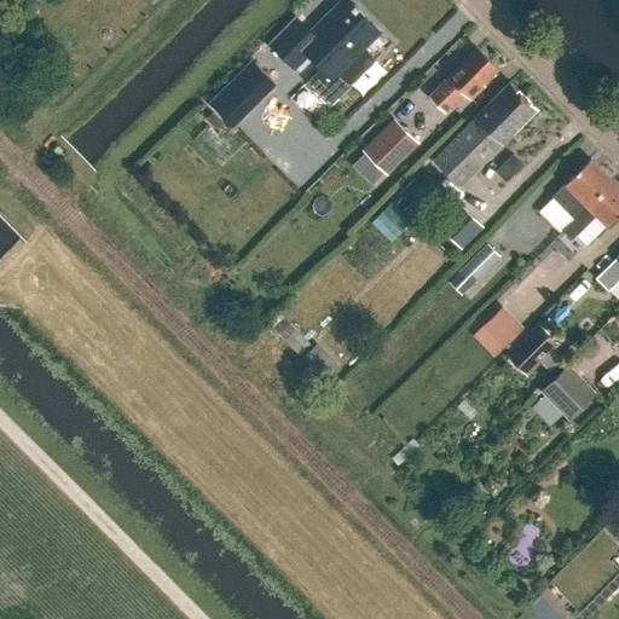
[(351,88),(376,62),(364,50),(381,34),(347,0),(343,0),(312,33),(298,18),(270,46),(295,71),(308,57),(334,81),(339,76),(351,88)]
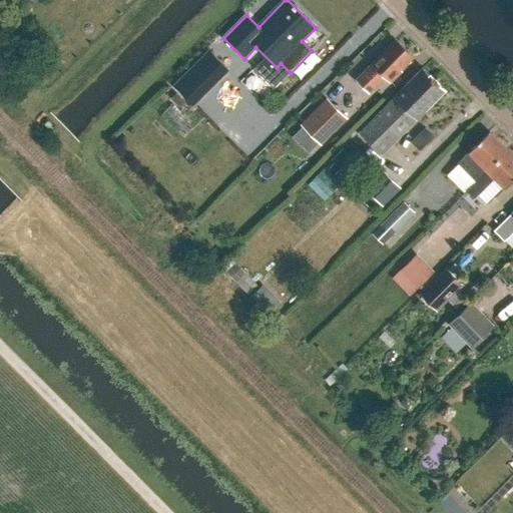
[(412,57),(395,40),(355,80),(369,94),(385,78),(391,83),(401,72),(399,70),(412,57)]
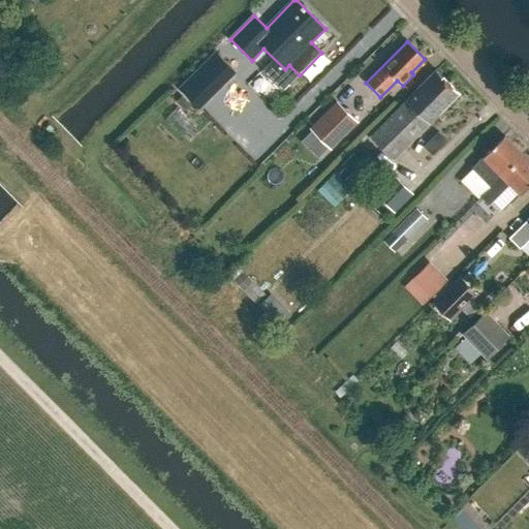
[(215,52),(196,70),(218,91),(237,73),(215,52)]
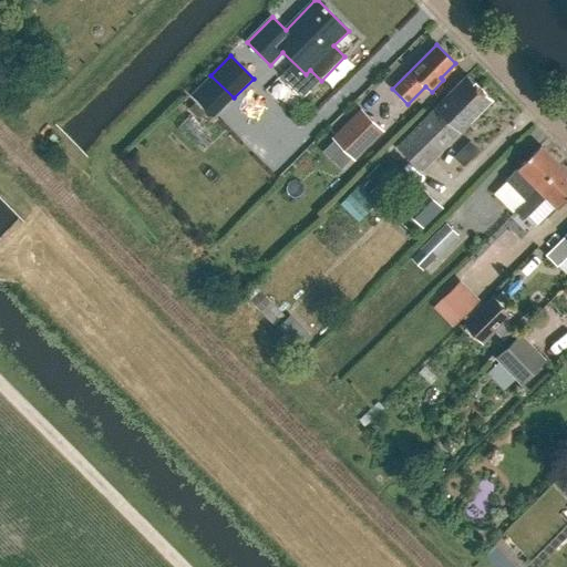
[(410,156),(480,88),(470,78),(466,78),(399,145),(410,156)]
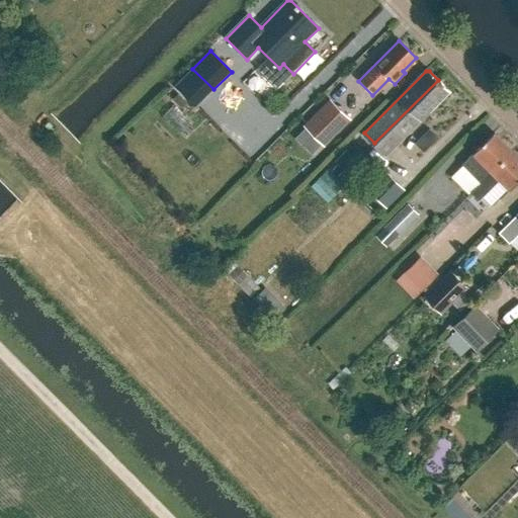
[(384,154),(447,92),(447,89),(438,80),(374,143),(384,154)]
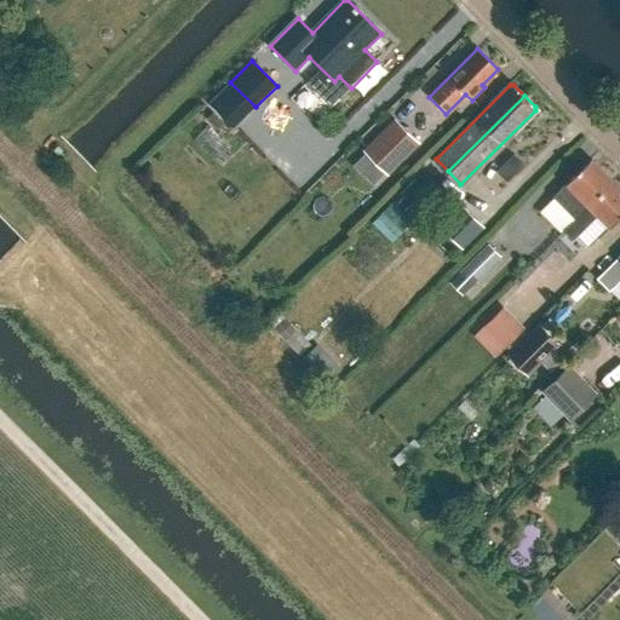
[(217,130),(223,122),(213,113),(206,120),(217,130)]
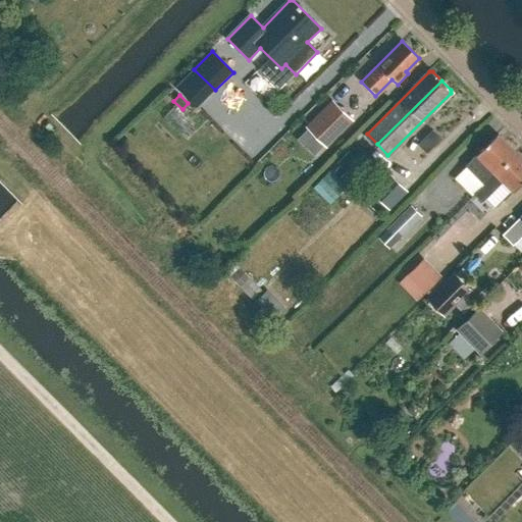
[(351,119),(333,102),(307,128),(324,146),(351,119)]
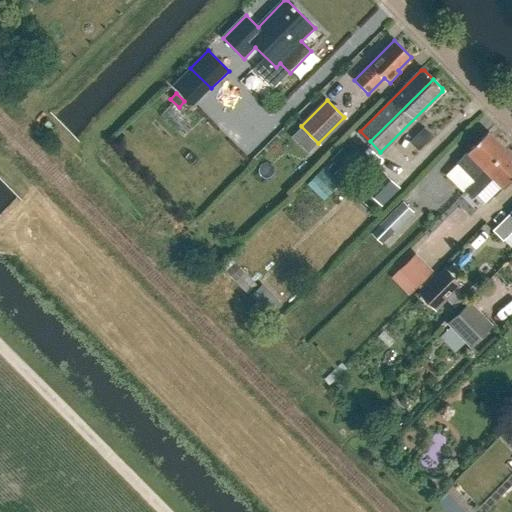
[(457,162),(475,181),(485,171),(506,150),(487,132),(457,162)]
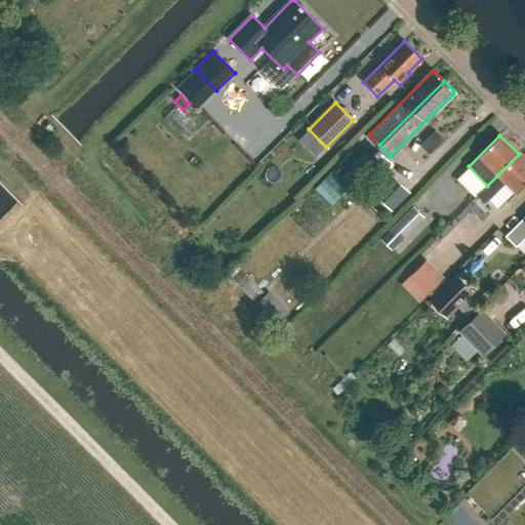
[(349,174),(361,162),(352,153),(339,165),(341,167),(347,172),(349,174)]
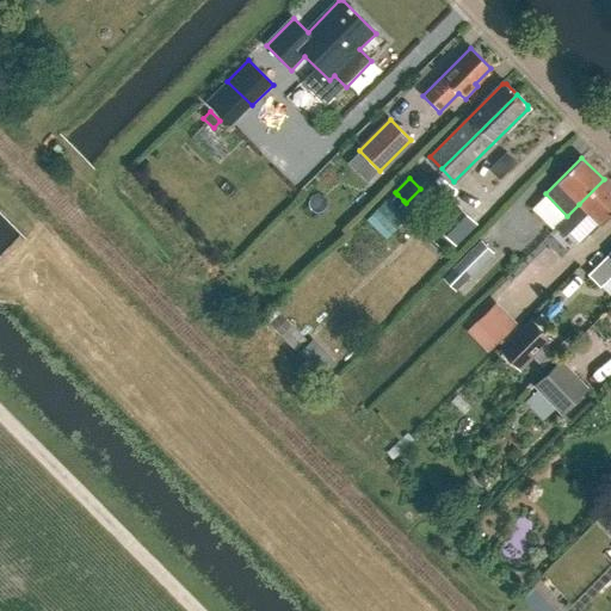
[(610,215),(610,186),(604,179),(579,204),(600,226),(610,215)]
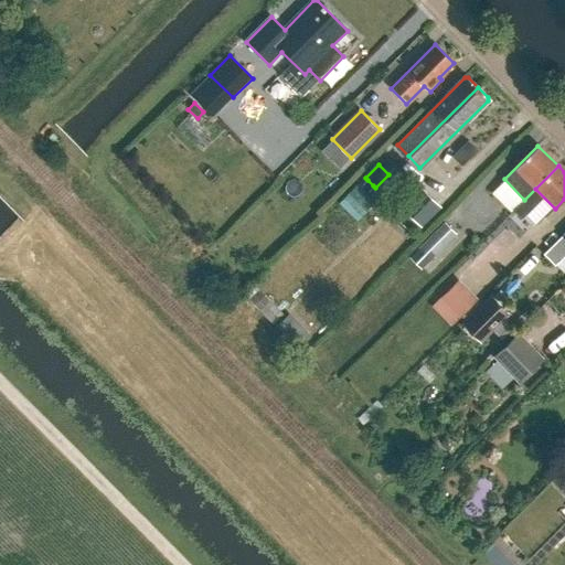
[(366,192),(373,185),(368,180),(361,187),(366,192)]
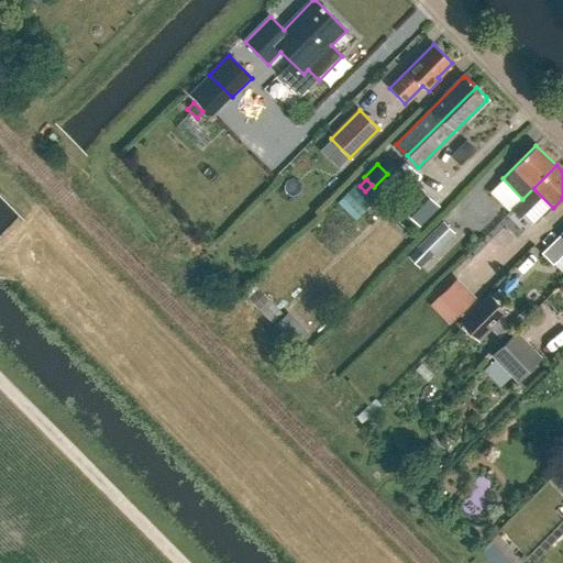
[(365,191),(360,186),(356,183),(348,192),(365,210),(375,200),(365,191)]
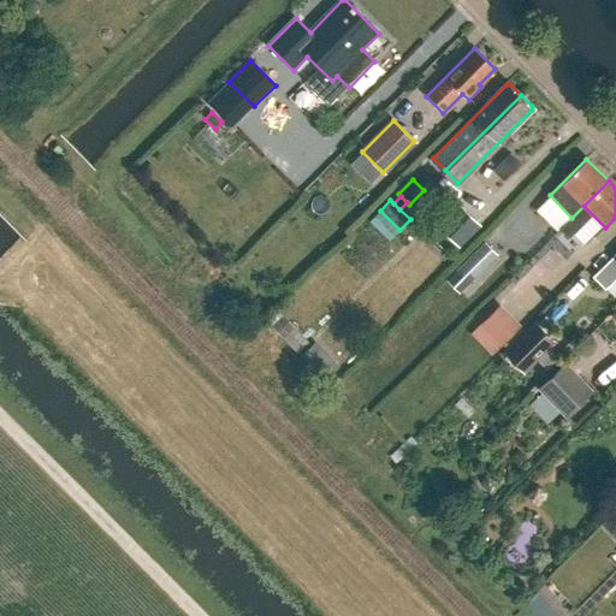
[(460,248),(480,226),(460,206),(439,227),(460,248)]
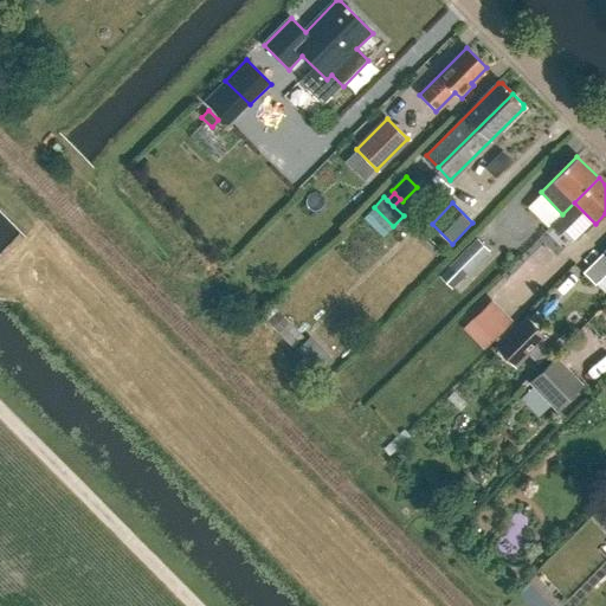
[(384,238),(393,226),(374,207),(363,219),(384,238)]
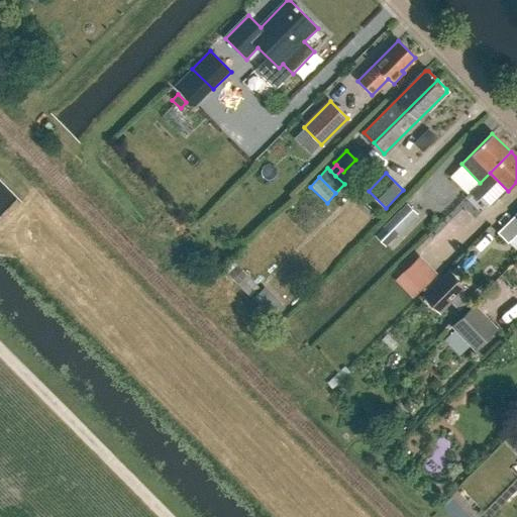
[(408,203),(384,228),(394,238),(419,213),(408,203)]
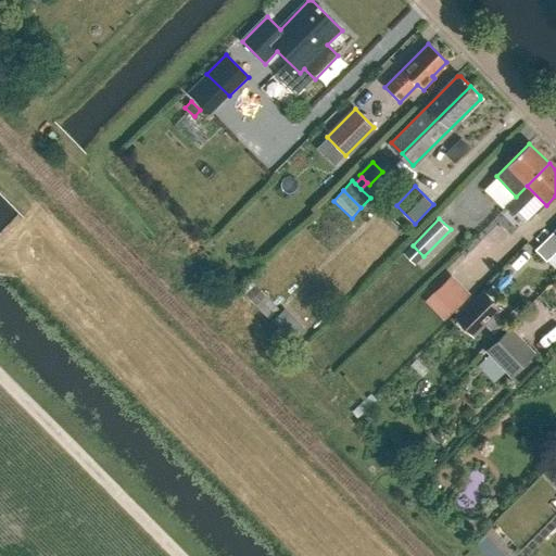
[(555,230),(535,252),(546,263),(555,253),(555,230)]
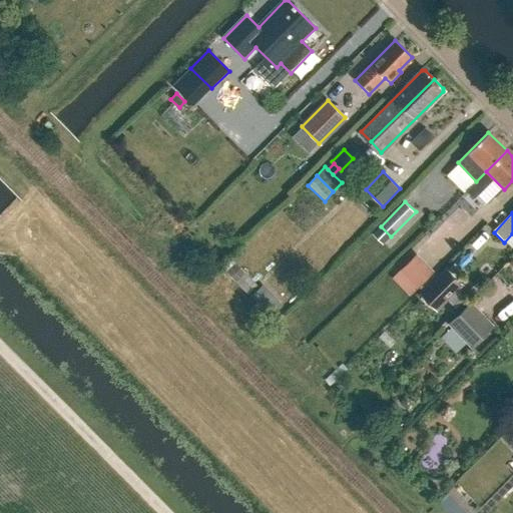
[(435,272),(417,253),(393,278),(410,296),(435,272)]
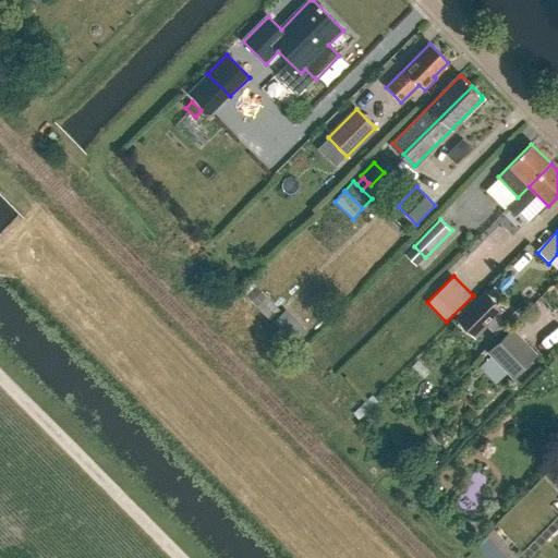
[(280,310),(252,279),(241,289),(268,320),(280,310)]
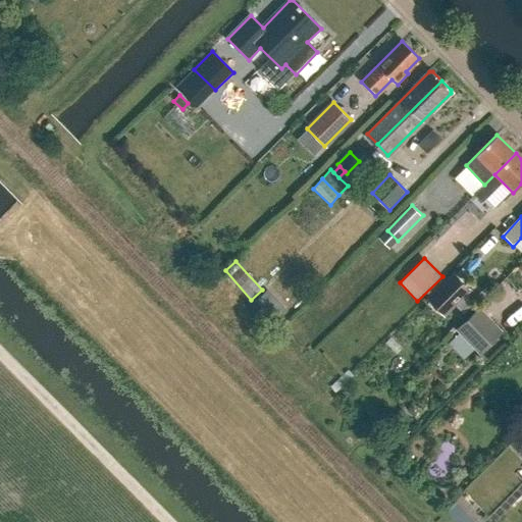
[(445,317),(472,291),(454,272),(427,299),(445,317)]
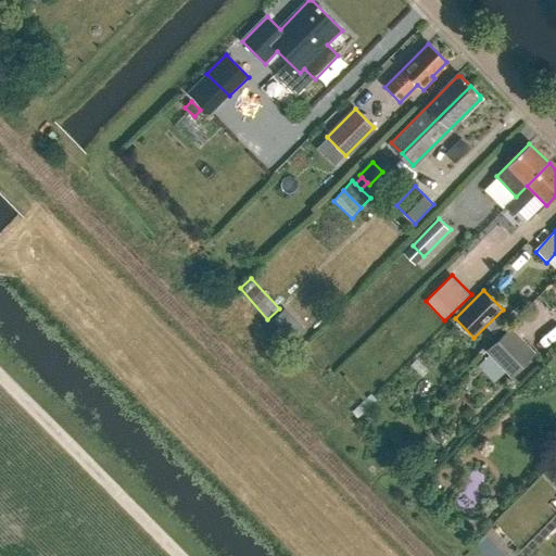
[(293,344),(307,331),(285,308),(272,321),(293,344)]
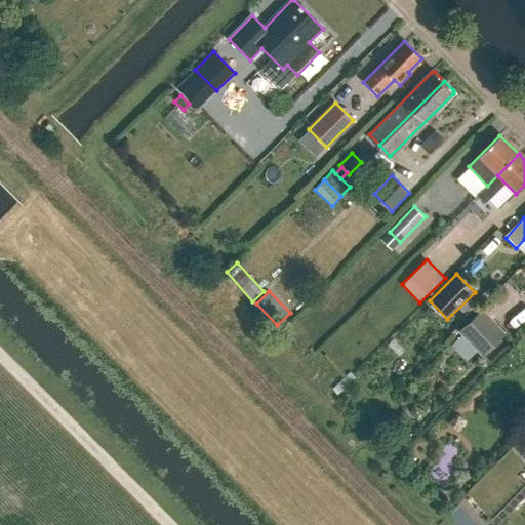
[(483,357),(506,334),(482,309),(458,331),(483,357)]
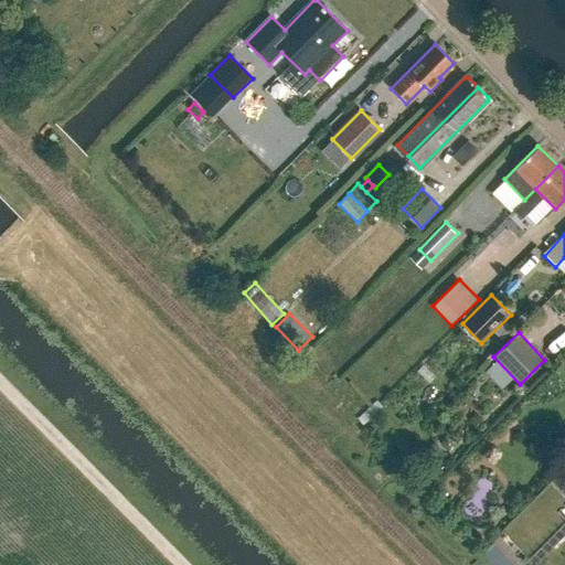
[(501,564),(529,564),(502,537),(488,552),(501,564)]
